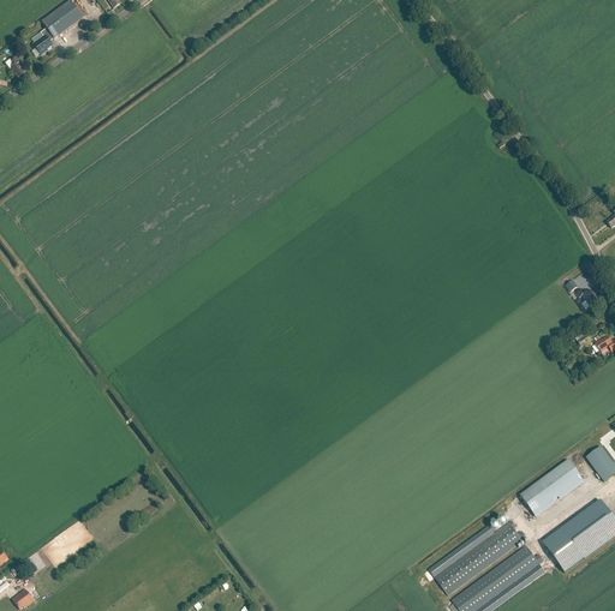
[(33,42),(41,53),(48,48),(47,47),(52,43),(48,37),(52,35),(53,37),(83,16),(71,0),(69,0),(41,19),(46,27),(40,30),(43,35),(33,42)]
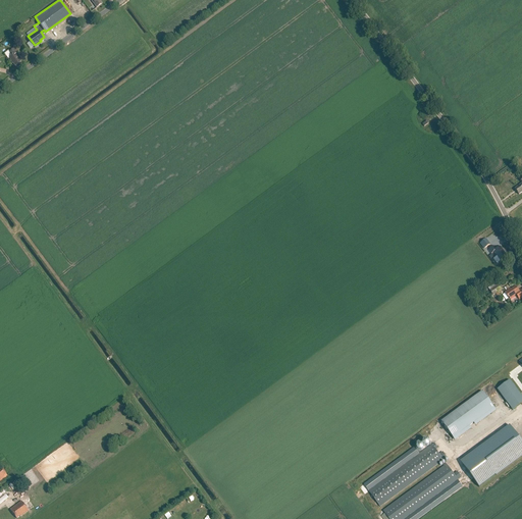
[(15,52),(17,51),(13,46),(9,50),(11,54),(9,56),(14,63),(20,59),(15,52)]
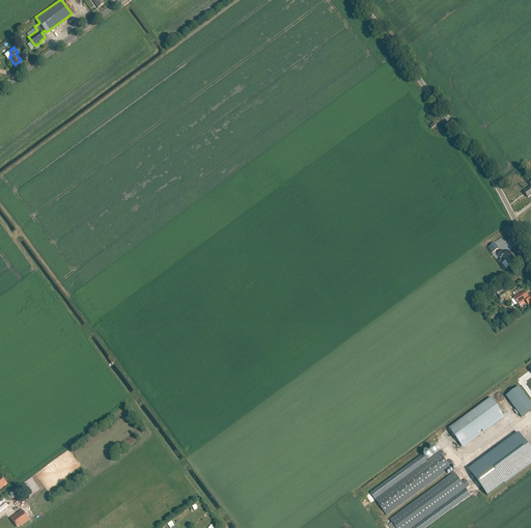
[(502,248),(497,252),(500,255),(502,253),(505,257),(502,260),(505,266),(509,262),(515,257),(508,248),(505,251),(502,248)]
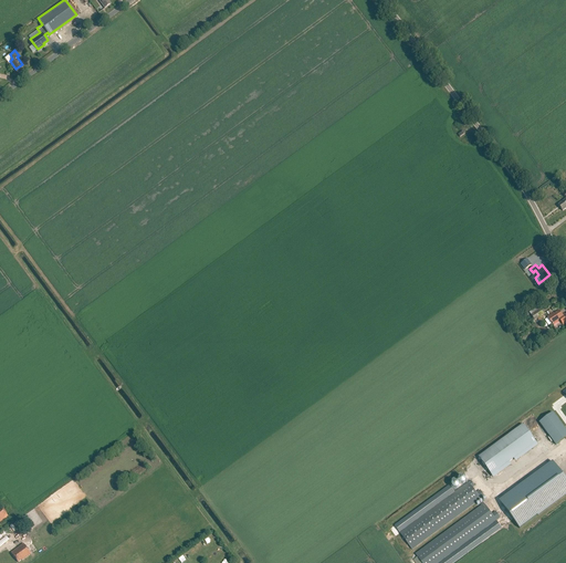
[(542,305),(531,312),(534,318),(545,311),(542,305)]
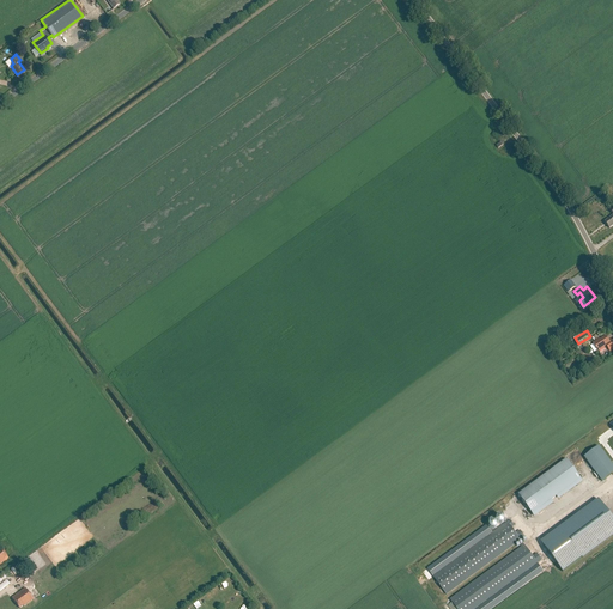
[(606,332),(600,336),(599,335),(592,340),(598,348),(606,342),(610,348),(612,346),(612,336),(612,338),(611,335),(608,338),(606,332)]
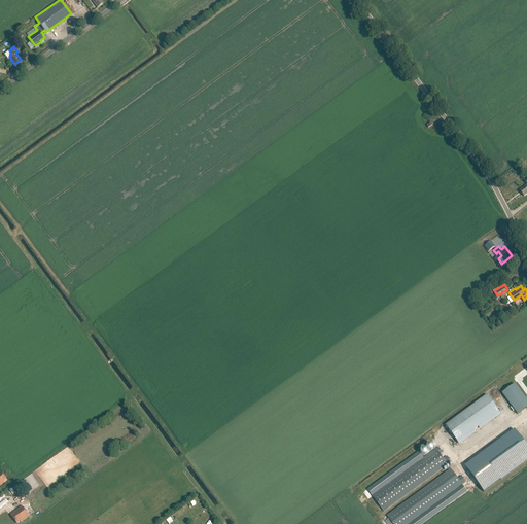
[(526,397),(515,381),(501,390),(517,411),(526,404),(526,397)]
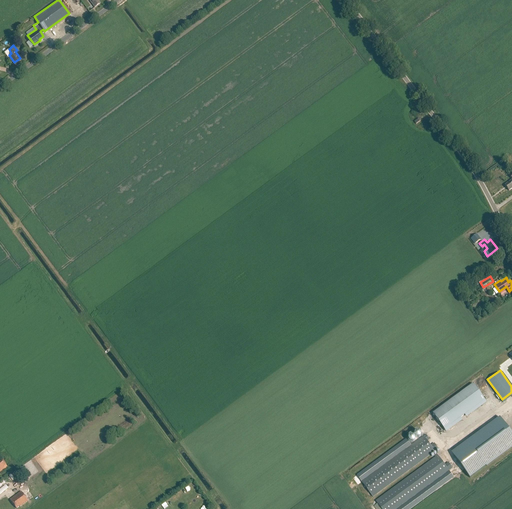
[(485,397),(473,381),(433,411),(444,427),(485,397)]
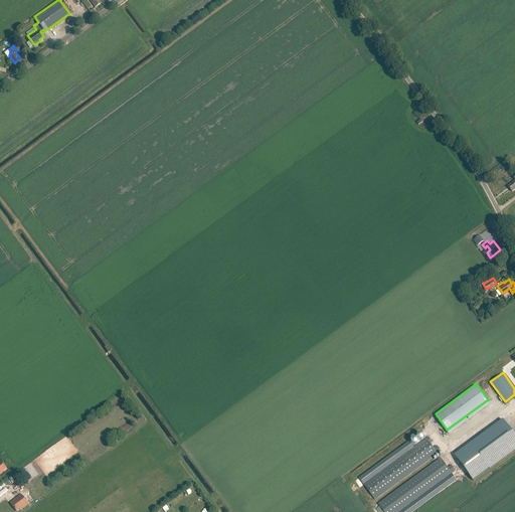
[(502,418),(455,454),(463,464),(472,477),(474,479),(514,449),(514,434),(503,417),(502,418)]
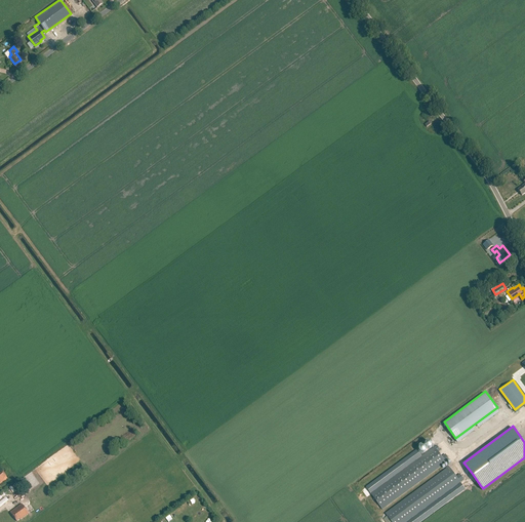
[(437,443),(370,491),(382,508),(449,458),(445,452),(441,454),(438,449),(440,448),(437,443)]
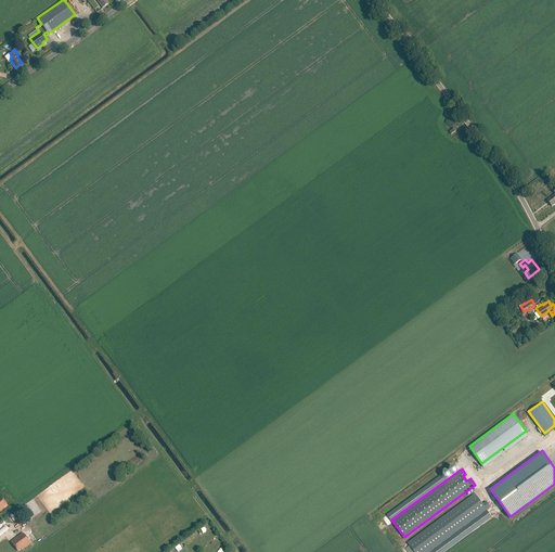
[(415,551),(426,551),(492,504),(487,498),(482,501),(474,489),(472,490),(473,492),(408,540),(415,551)]
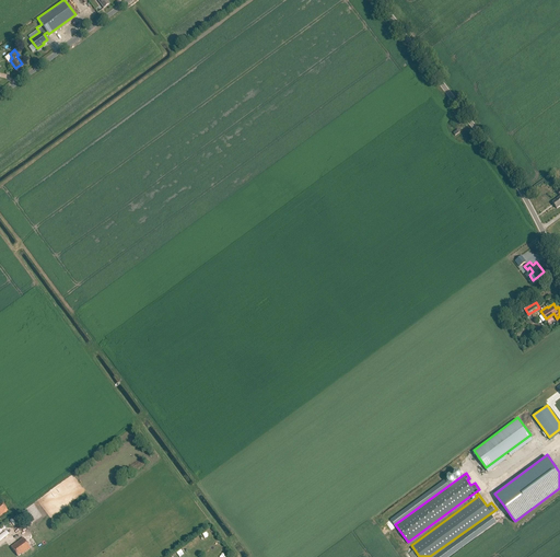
[(22,552),(31,545),(23,535),(10,544),(18,554),(22,552)]
